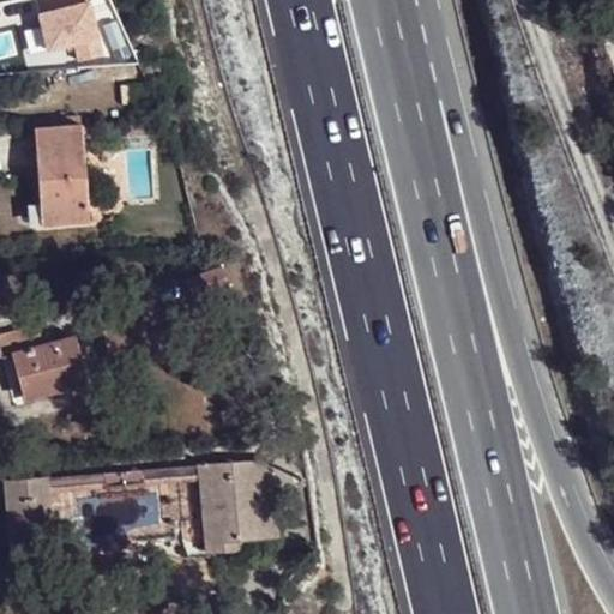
[(37,48),(67,42),(71,62),(102,56),(89,0),(77,0),(60,4),(30,10),(37,48)]
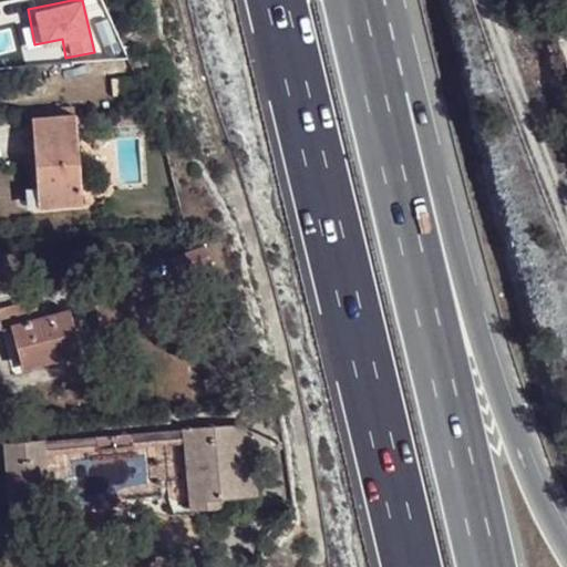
[(31,207),(81,205),(75,107),(31,111),(37,184),(29,185),(31,207)]
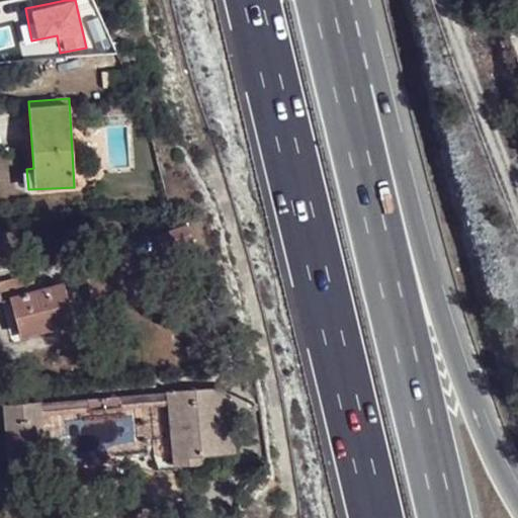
[(161,250),(191,240),(185,224),(155,233),(161,250)]
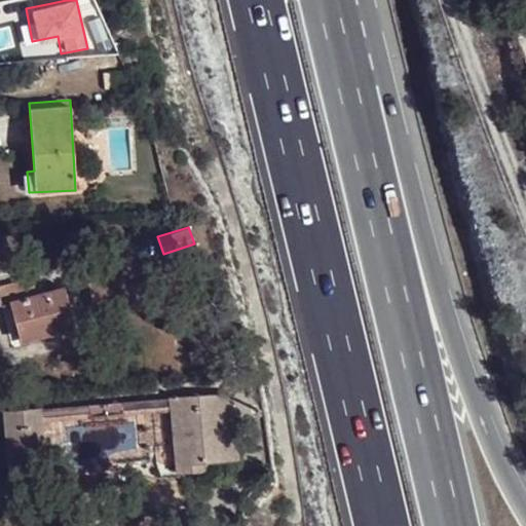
[(10,301),(15,321),(36,315),(40,331),(41,335),(75,327),(64,287),(36,294),(32,276),(0,285),(0,301),(1,303),(10,301)]
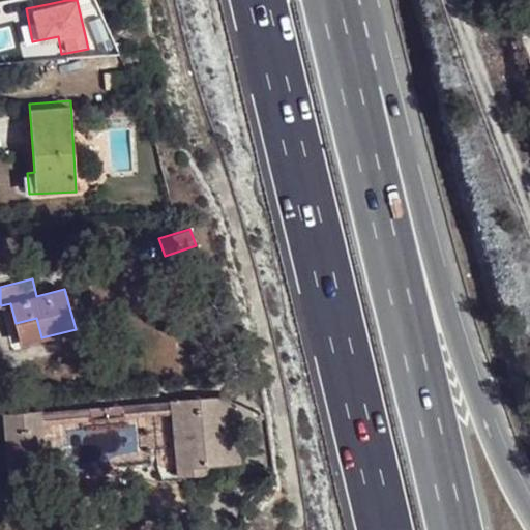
[(36,318),(16,323),(19,339),(40,333),(36,318)]
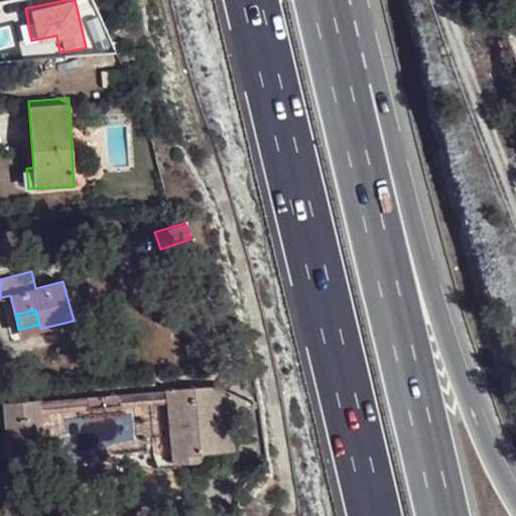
[(139,394),(140,405),(169,402),(174,465),(201,463),(200,454),(230,452),(225,386),(139,394)]
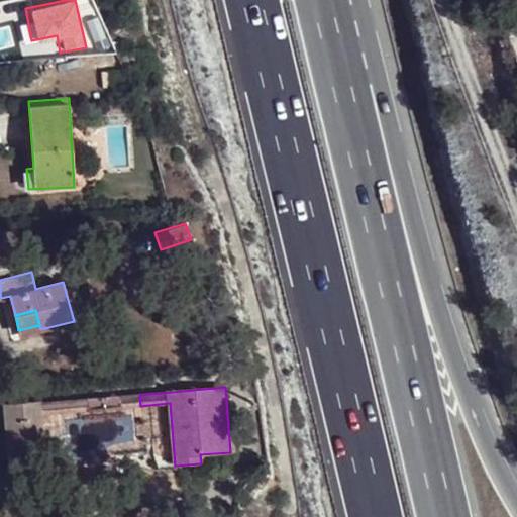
[(139,395),(60,401),(61,413),(140,406),(139,395)]
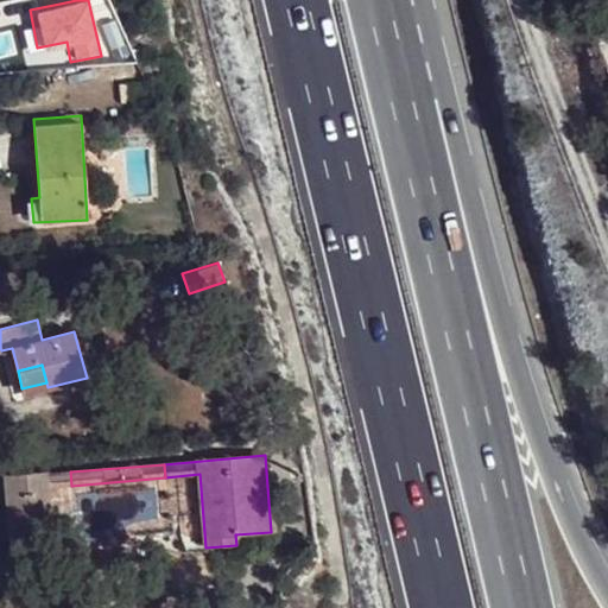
[(71,486),(70,472),(6,477),(12,556),(52,552),(48,487),(71,486)]
